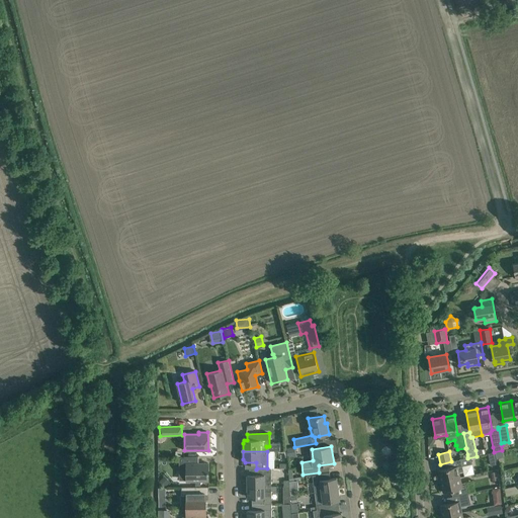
[(492,452),(488,453),(491,465),(497,464),(495,452),(492,452)]
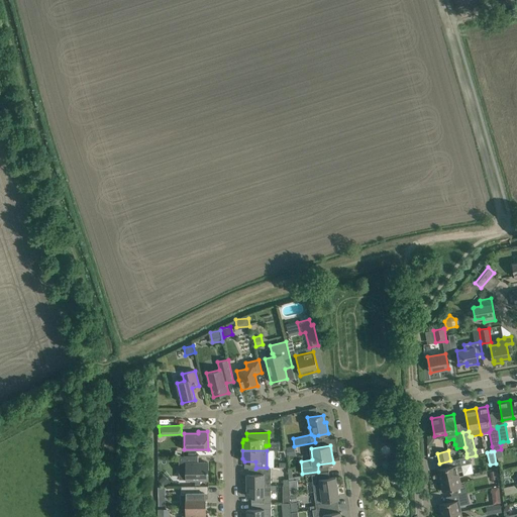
[(186,469),(186,480),(208,480),(208,462),(198,462),(198,455),(179,455),(179,469),(186,469)]
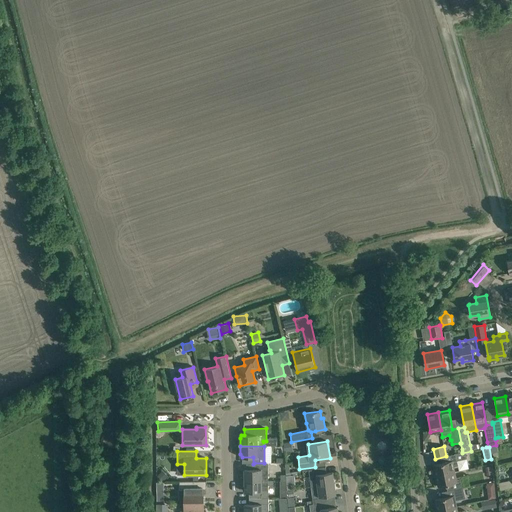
[(433,465),(435,476),(455,471),(453,466),(458,465),(457,460),(467,458),(465,452),(456,454),(450,455),(451,461),(433,465)]
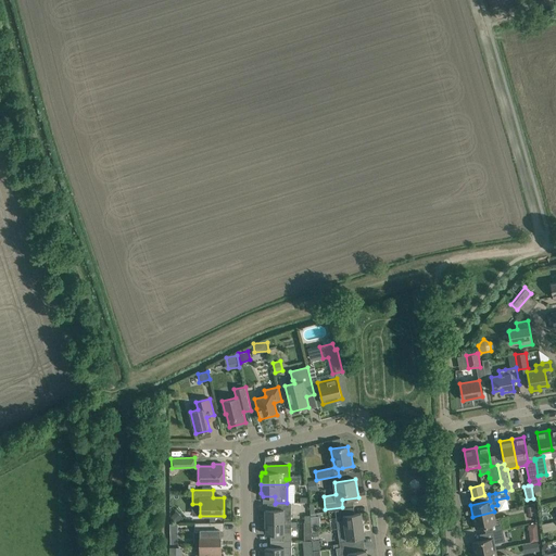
[(265,514),(265,522),(291,521),(291,516),(291,503),(287,503),(276,503),(277,509),(267,509),(267,510),(266,514),(265,514)]
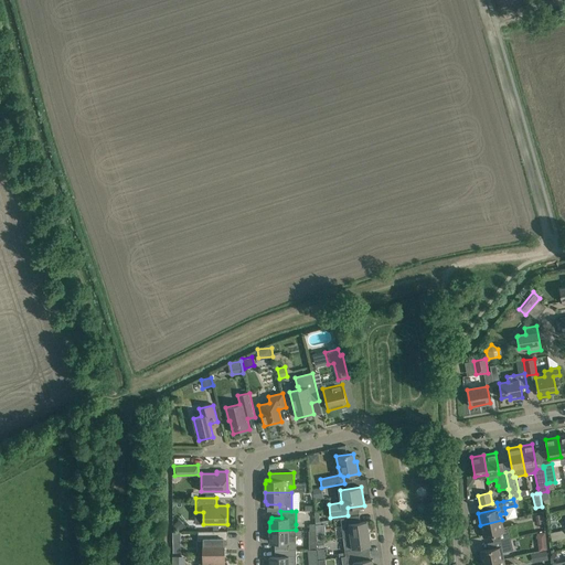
[(340,519),(343,537),(369,534),(368,521),(360,522),(359,515),(340,519)]
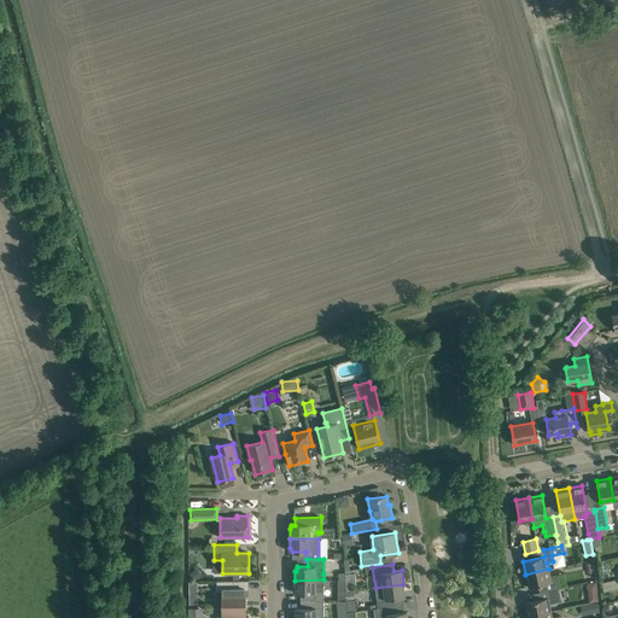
[(551,583),(553,590),(559,588),(557,575),(551,576),(549,569),(525,575),(529,588),(551,583)]
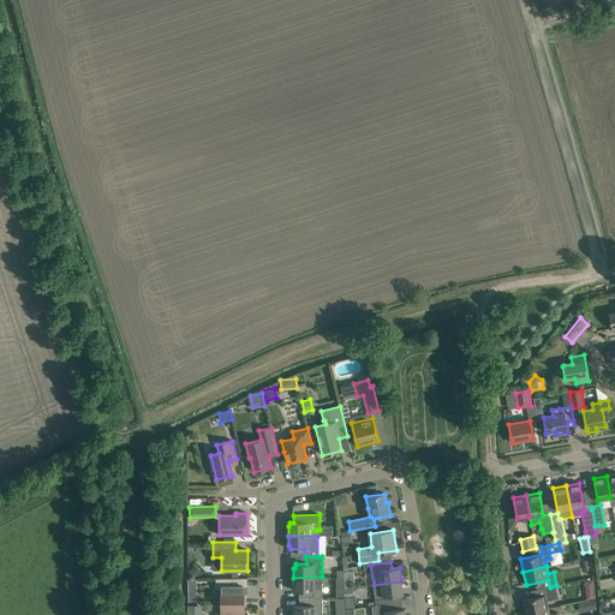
[(300,591),(300,598),(322,598),(322,577),(293,578),(293,587),(294,587),(296,591),(300,591)]
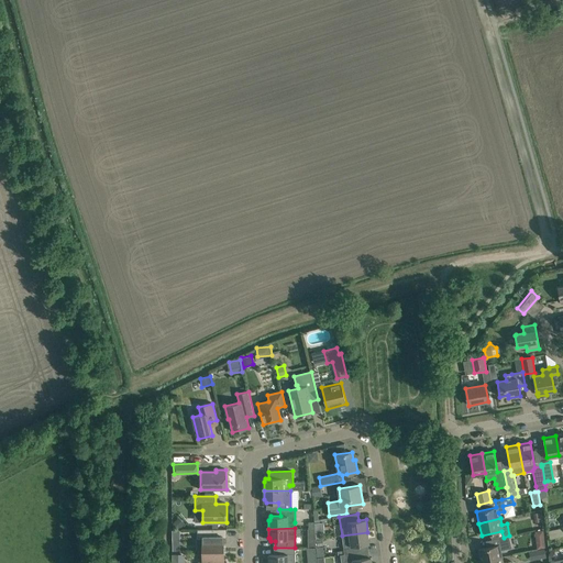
[(202,538),(202,551),(224,550),(223,538),(227,538),(227,529),(218,529),(216,529),(212,529),(198,529),(198,538),(202,538)]
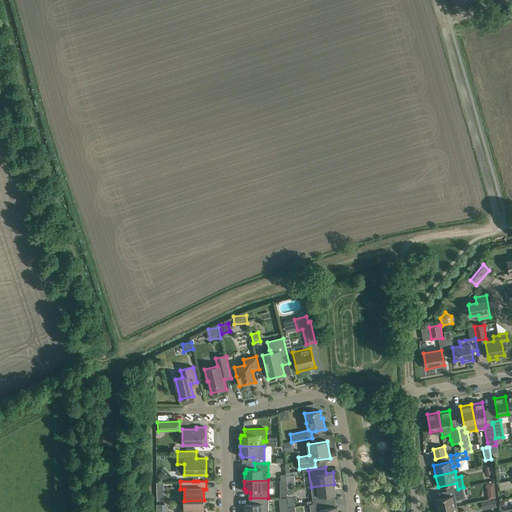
[(495,481),(487,482),(488,500),(482,500),(483,509),(496,508),(495,481)]
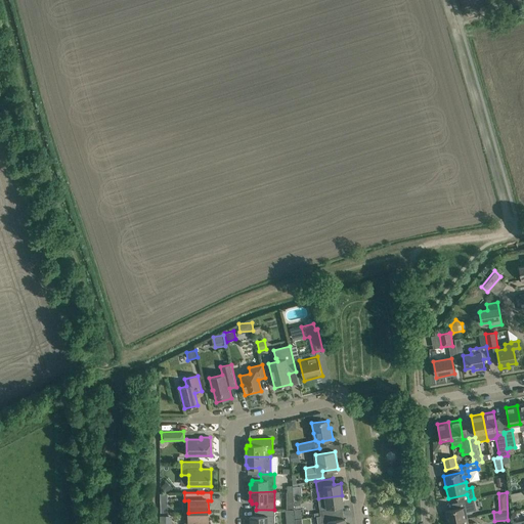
[(314,517),(320,516),(334,514),(333,508),(344,507),(342,495),(318,498),(320,512),(314,513),(314,517)]
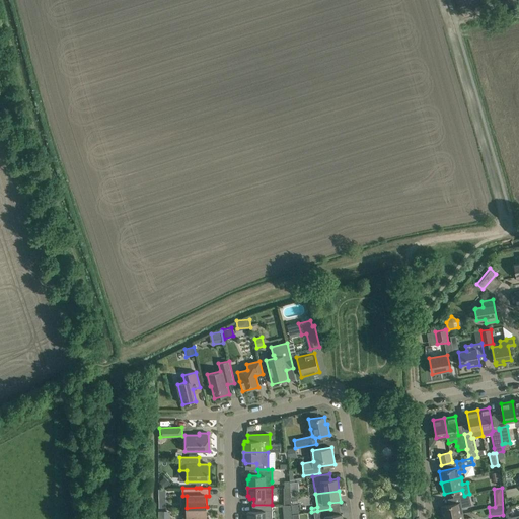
[(441,506),(443,517),(462,513),(461,508),(471,505),(469,494),(464,496),(458,497),(459,502),(441,506)]
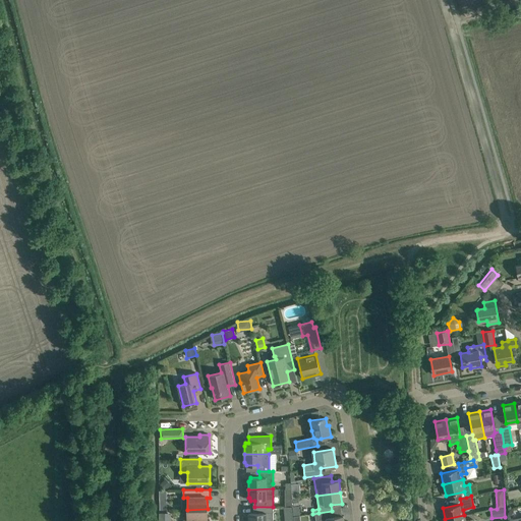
[(249,517),(248,520),(273,520),(273,507),(254,507),(254,513),(250,513),(250,514),(249,517)]
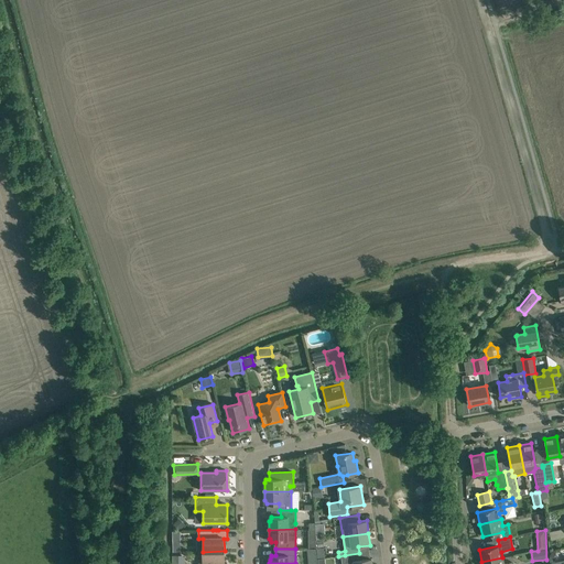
[(198,563),(227,563),(228,563),(225,563),(225,551),(203,552),(203,563),(198,563)]
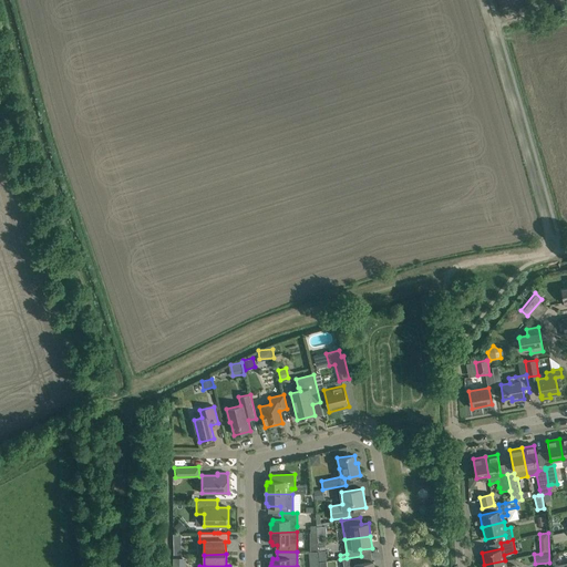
[(344,566),(343,566),(374,566),(373,562),(362,563),(361,556),(347,558),(348,565),(346,565),(344,566)]
